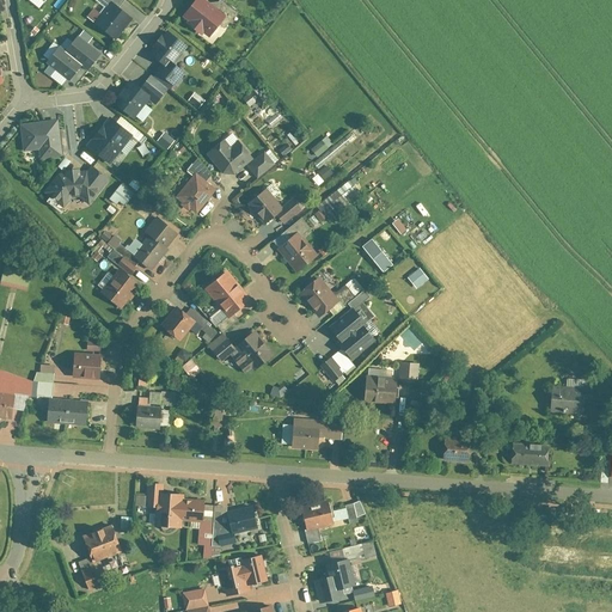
[(134,18),(120,6),(126,0),(124,0),(101,0),(114,11),(99,28),(115,41),(134,18)]
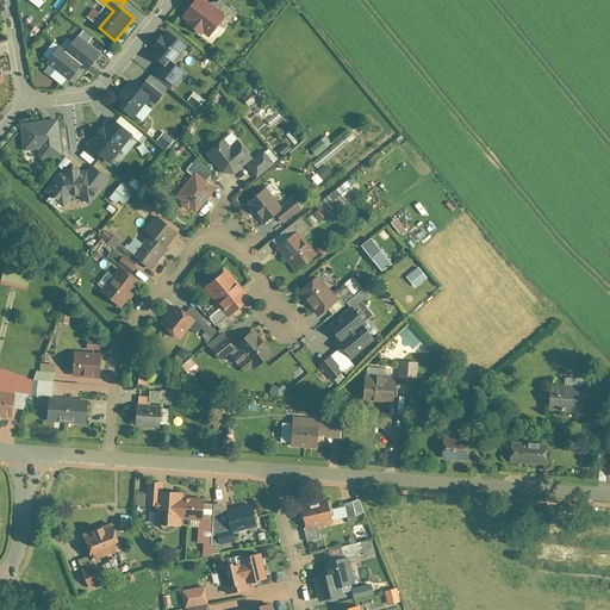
[(218,0),(215,0),(211,6),(201,0),(198,0),(184,20),(210,41),(225,20),(229,23),(236,13),(218,0)]
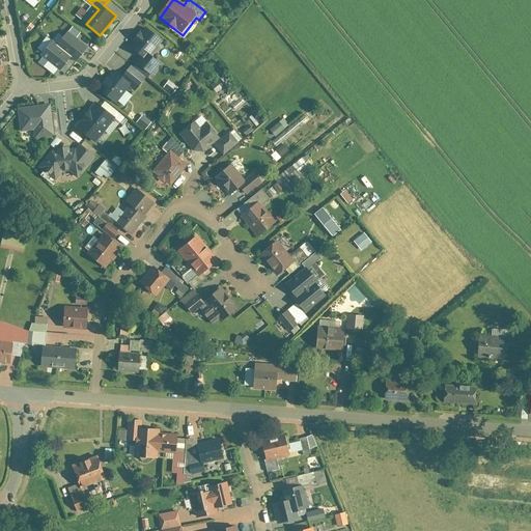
[(132,45),(147,57),(163,38),(146,26),(132,45)]
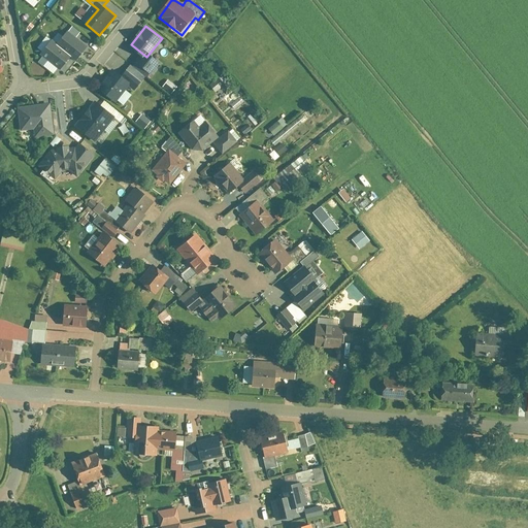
[(88,45),(69,31),(58,45),(72,56),(77,60),(88,45)]
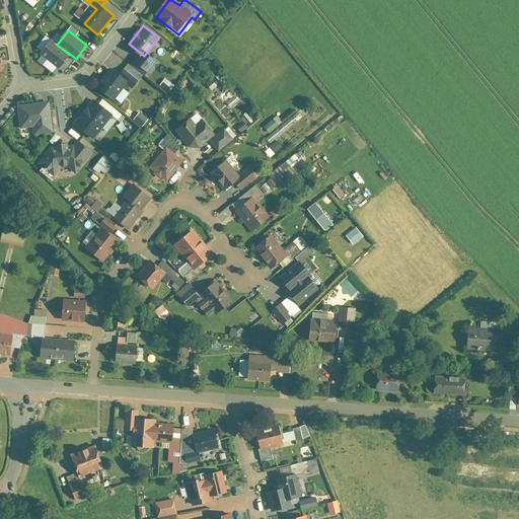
[(61,68),(71,55),(57,45),(50,40),(40,53),(61,68)]
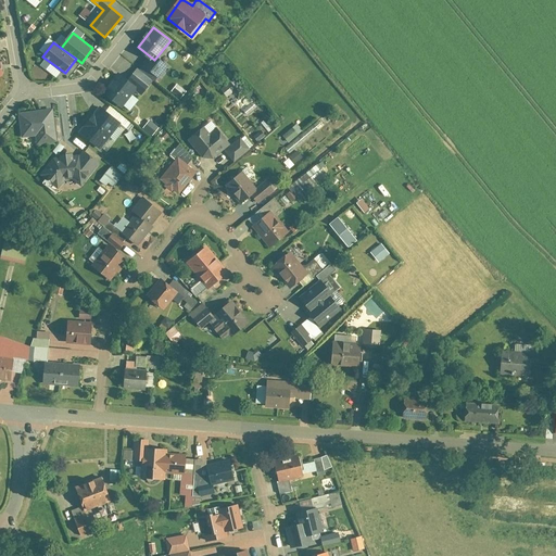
[(105,98),(123,109),(138,87),(121,76),(105,98)]
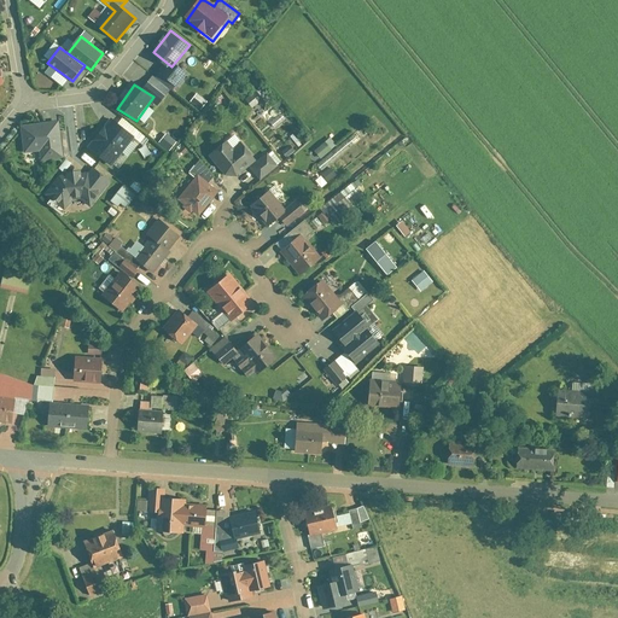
[(164,95),(150,86),(146,92),(159,101),(164,95)]
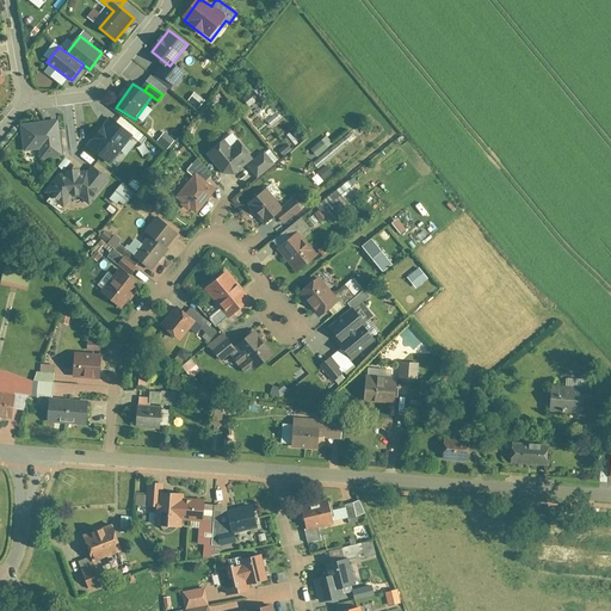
[(254,92),(242,100),(248,107),(259,99),(254,92)]
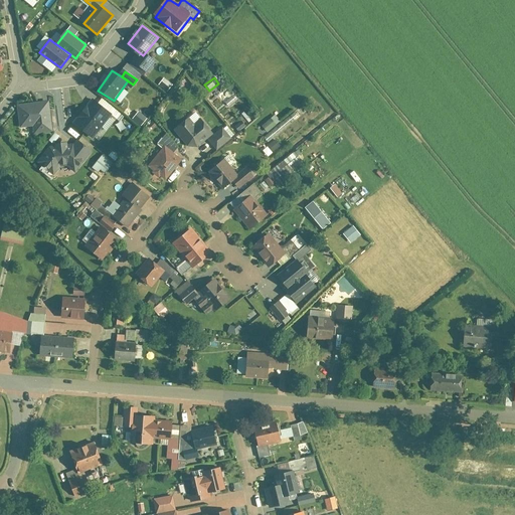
[(233,98),(225,105),(228,109),(236,101),(233,98)]
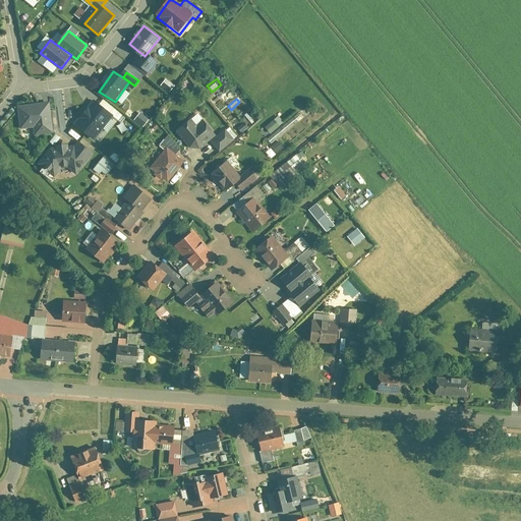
[(74,123),(95,139),(113,115),(94,100),(74,123)]
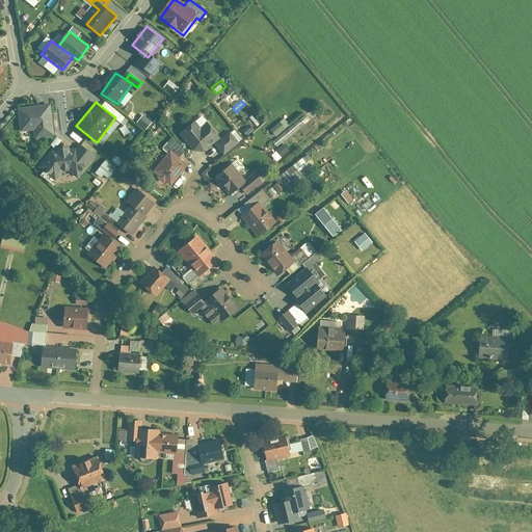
[(18,109),(20,139),(52,137),(50,107),(18,109)]
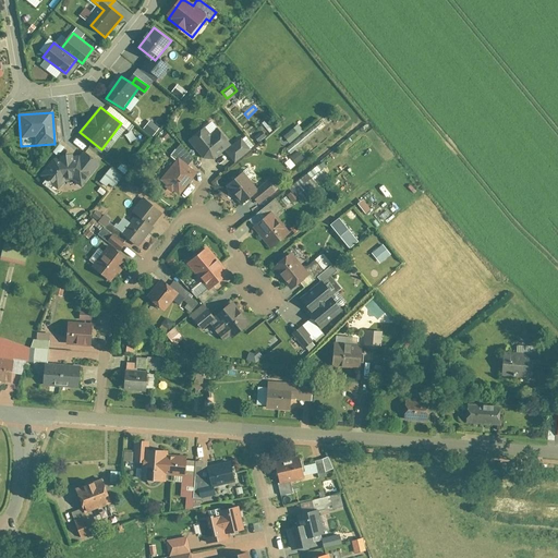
[(205,125),(190,141),(207,158),(215,158),(232,143),(219,126),(211,133),(205,125)]
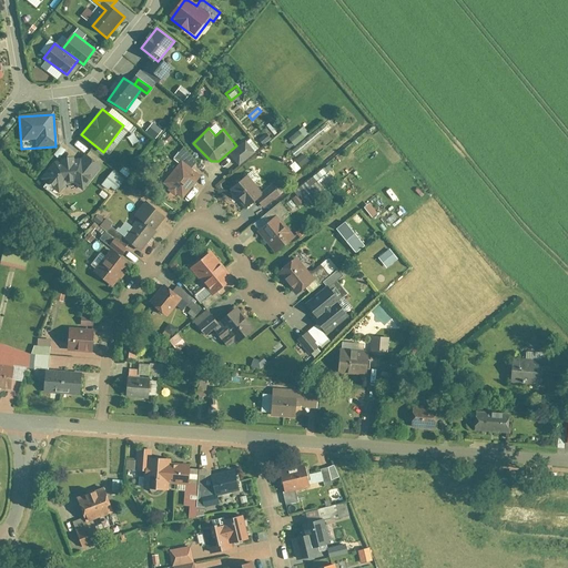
[(301,131),(291,141),(295,145),(305,135),(301,131)]
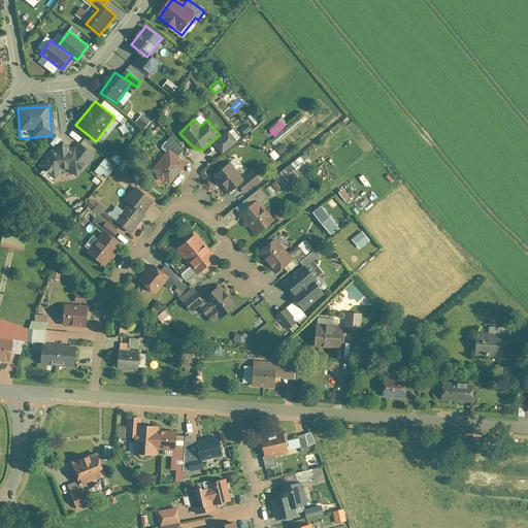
[(228,134),(215,144),(224,155),(236,143),(228,134)]
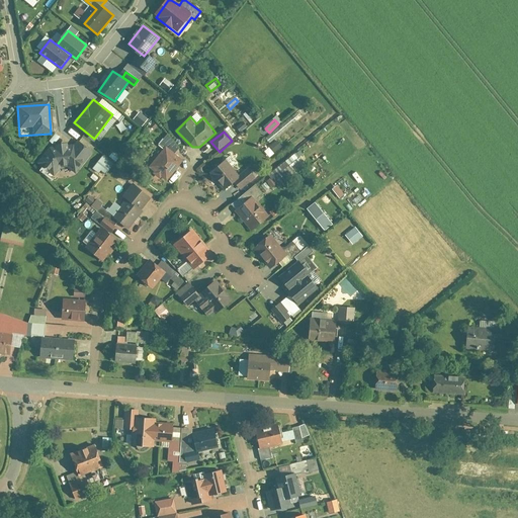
[(75,147),(73,147),(73,141),(61,139),(56,135),(50,143),(55,147),(38,165),(46,170),(46,174),(50,174),(55,177),(61,169),(69,168),(77,175),(93,155),(78,143),(75,147)]
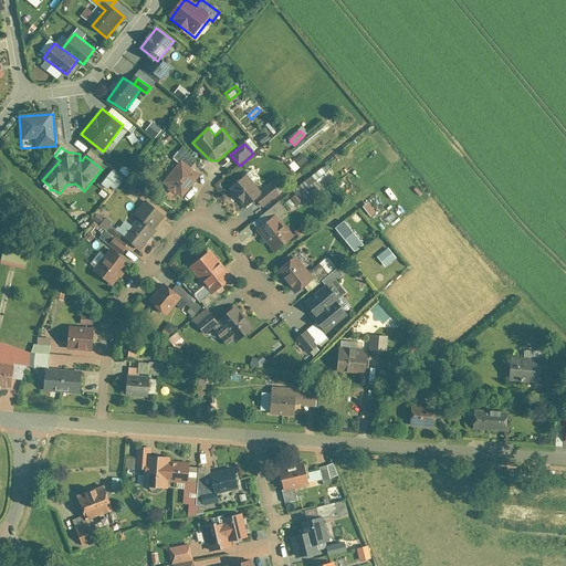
[(296,161),(301,167),(307,160),(302,156),(296,161)]
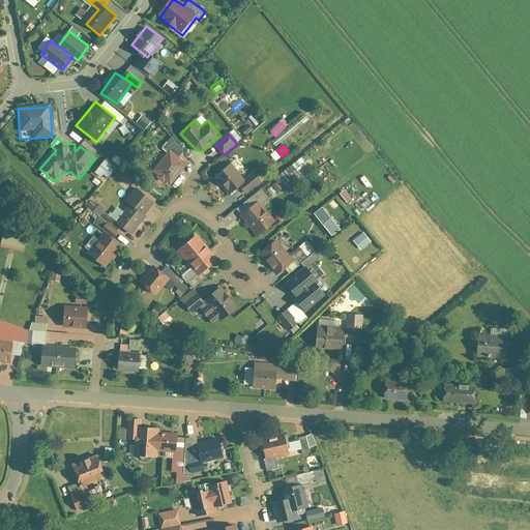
[(152,175),(170,188),(188,166),(171,151),(152,175)]
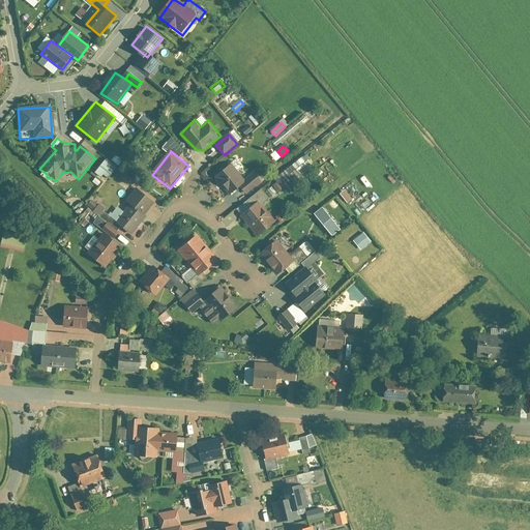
[(106,162),(95,175),(106,183),(116,170),(106,162)]
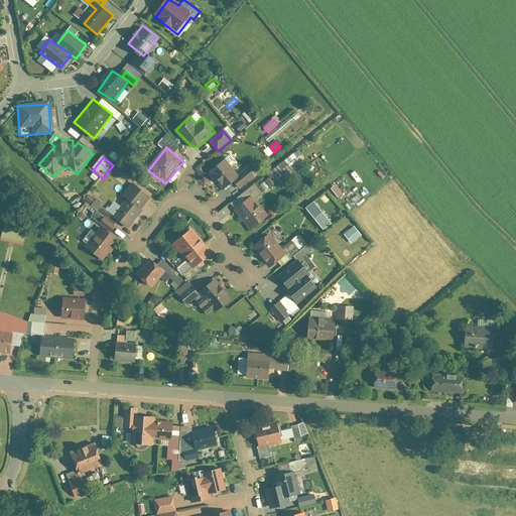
[(236,184),(241,190),(253,179),(246,171),(239,177),(224,161),(211,173),(228,192),(236,184)]
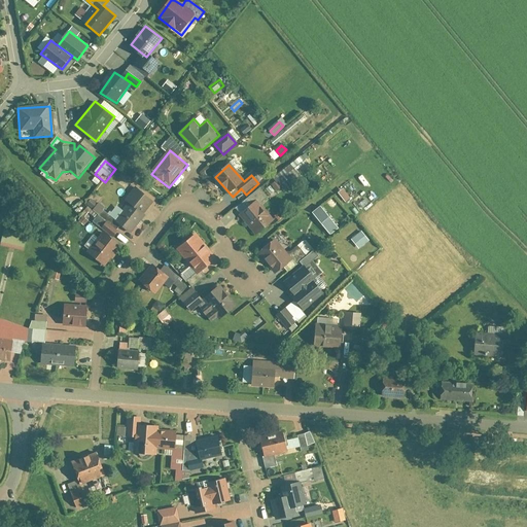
[(279,178),(289,190),(301,179),(290,168),(279,178)]
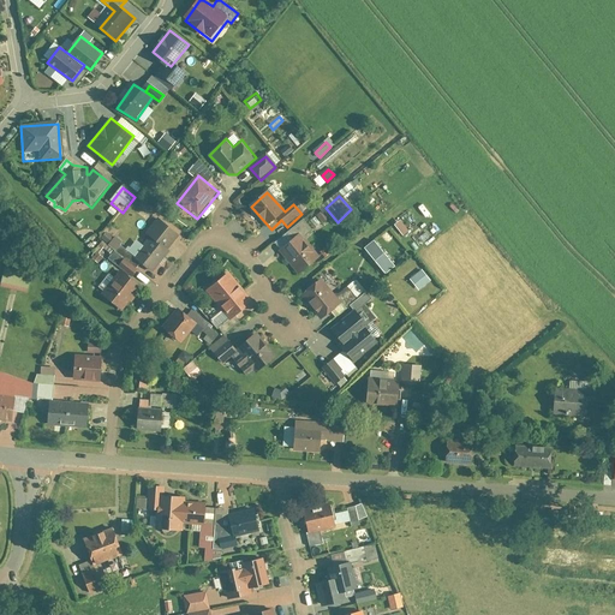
[(162,221),(142,246),(137,243),(129,252),(135,256),(133,257),(154,274),(183,238),(162,221)]
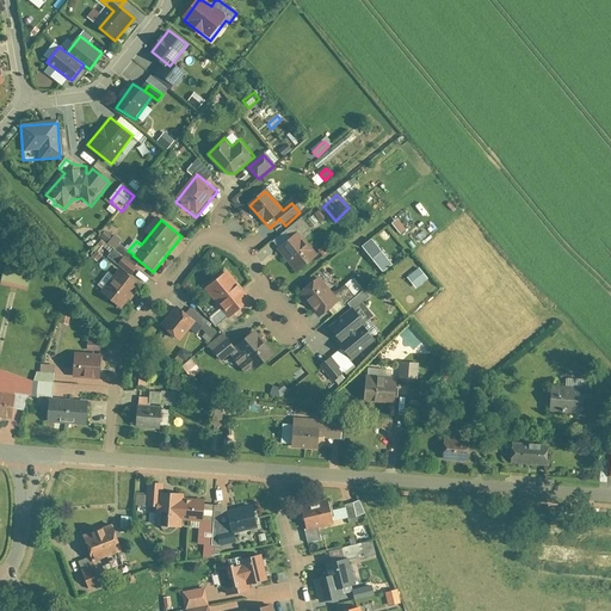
[(302,220),(273,244),(297,271),(315,257),(298,239),(310,229),(302,220)]
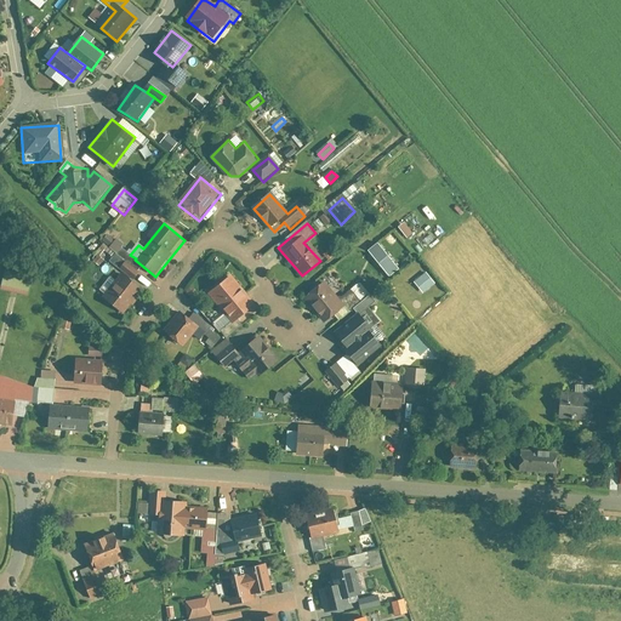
[(117,241),(109,250),(117,256),(124,246),(117,241)]
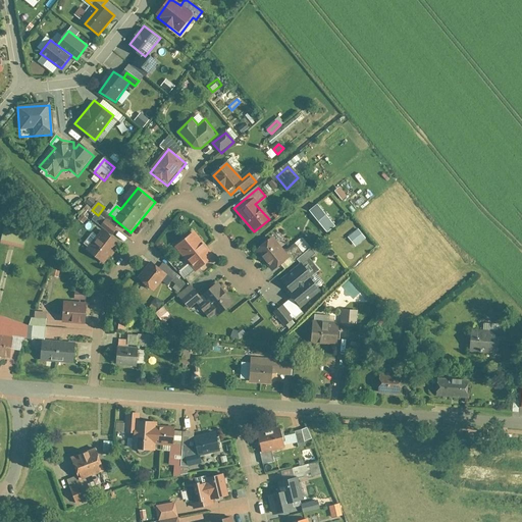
[(318,204),(310,210),(327,231),(335,225),(318,204)]
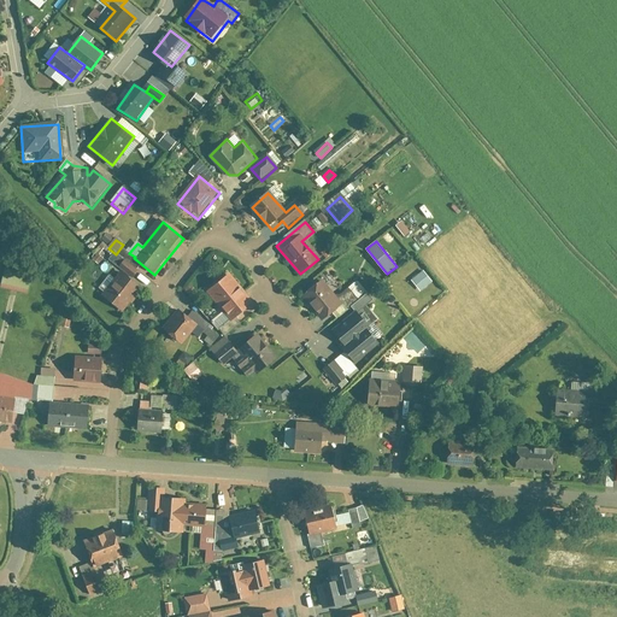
[(103,244),(95,252),(101,257),(109,248),(103,244)]
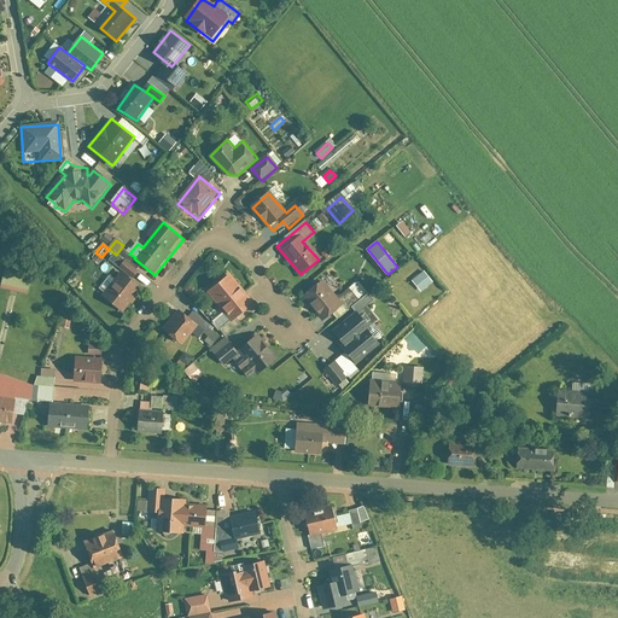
[(124,261),(120,269),(132,279),(138,270),(124,261)]
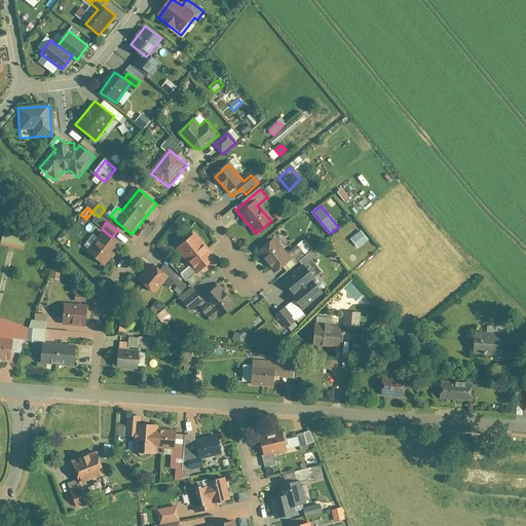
[(4,227),(1,248),(24,252),(28,231),(4,227)]
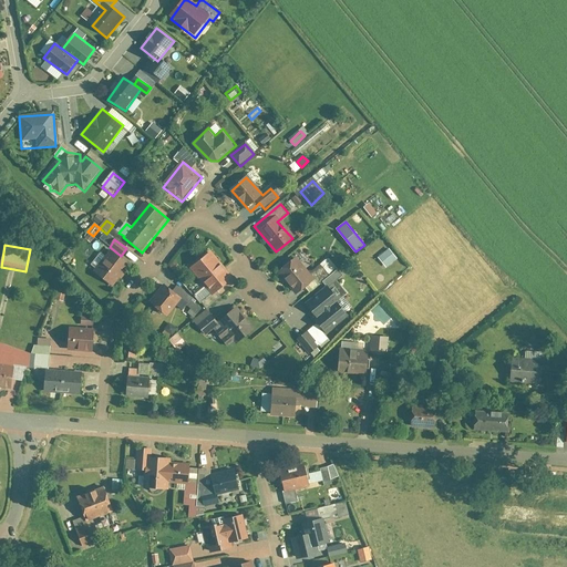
[(389,247),(377,257),(387,268),(398,258),(389,247)]
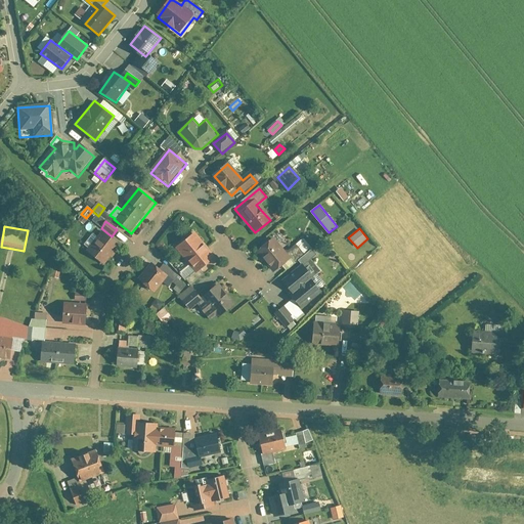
[(192,229),(173,248),(200,273),(218,255),(192,229)]
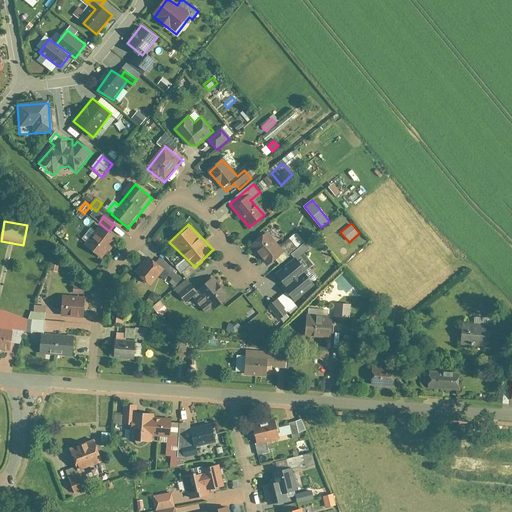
[(91,230),(82,241),(87,245),(85,247),(103,261),(118,240),(101,227),(96,233),(91,230)]
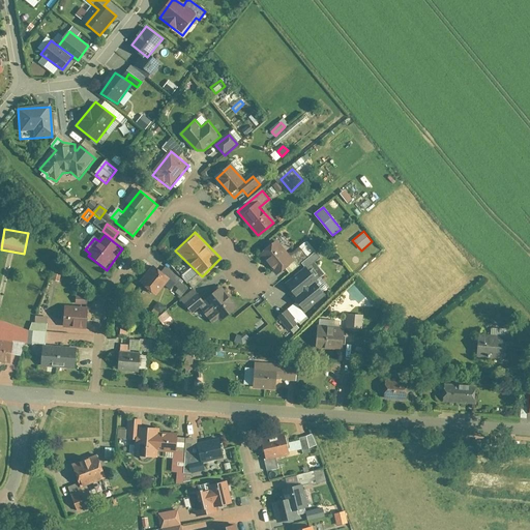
[(275,241),(259,256),(278,277),(295,263),(275,241)]
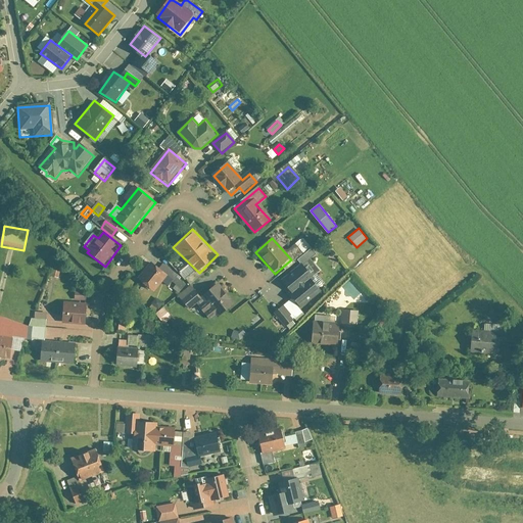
[(301,239),(287,252),(295,262),(310,248),(301,239)]
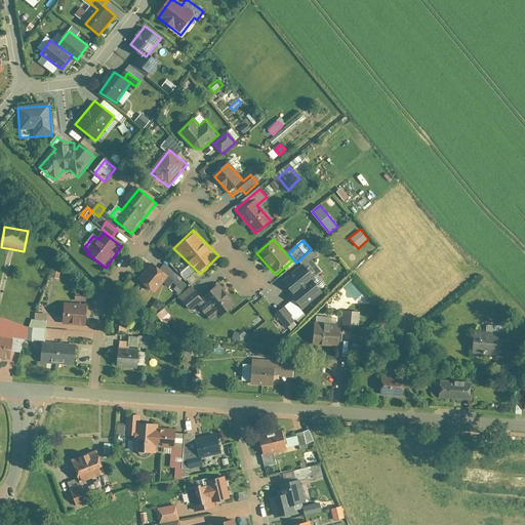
[(323,274),(313,263),(319,256),(313,250),(299,263),(304,266),(283,284),(294,298),(323,274)]
